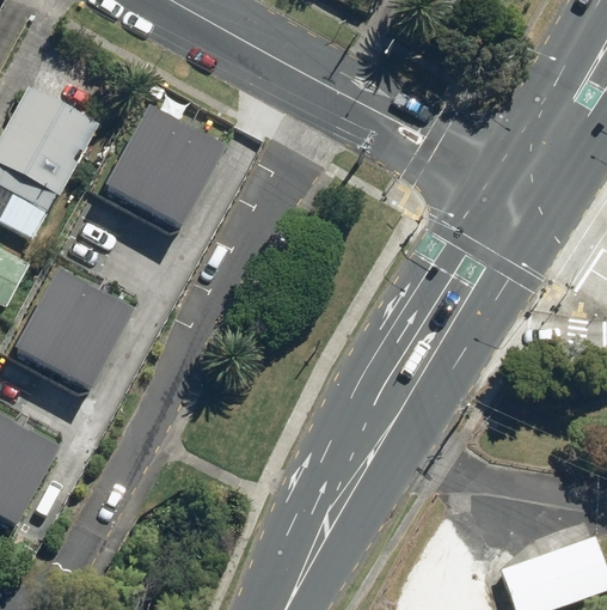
[(98,129),(25,90),(0,135),(0,225),(30,242),(54,199),(59,201),(98,129)]
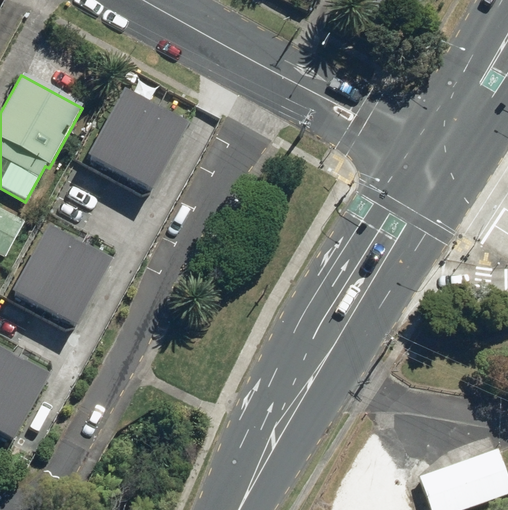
[(121,86),(85,154),(148,187),(184,119),(121,86)]
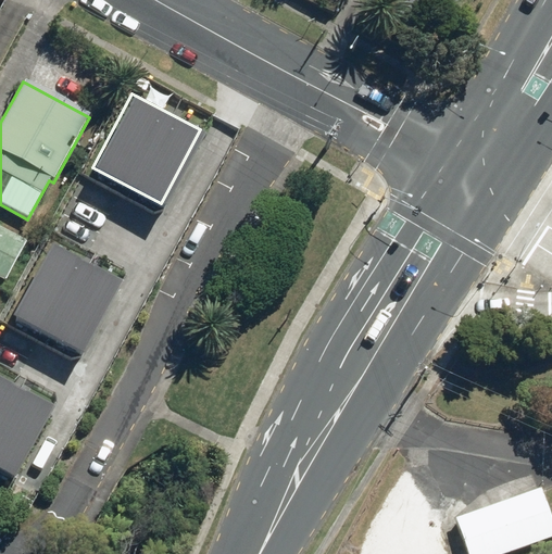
[(27,241),(0,226),(0,280),(4,282),(27,241)]
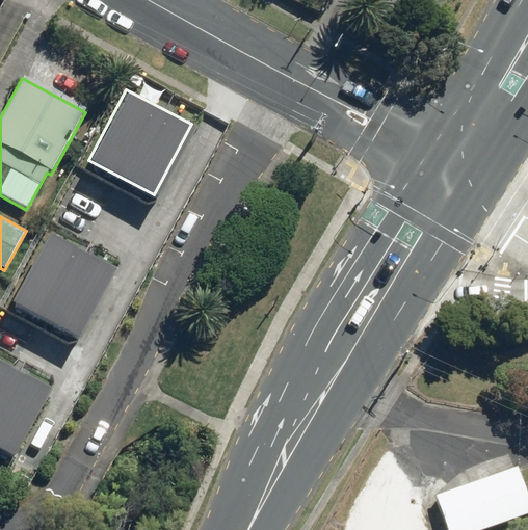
[(9,299),(73,335),(112,265),(49,230),(9,299)]
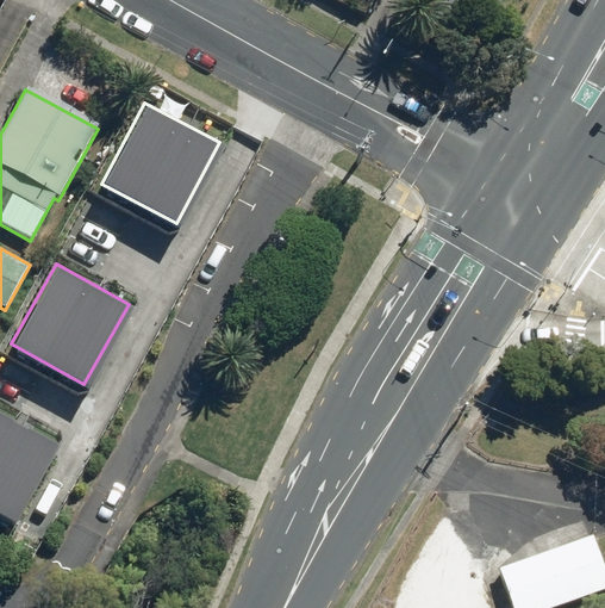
[(0,514),(14,522),(58,440),(0,408),(0,514)]
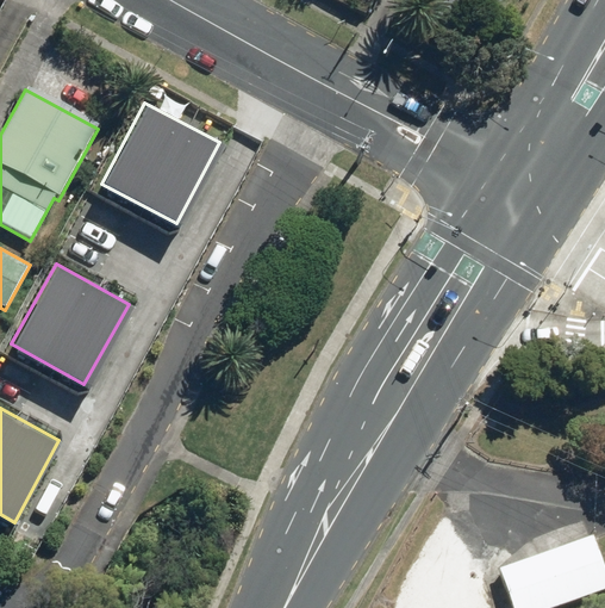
[(604,572),(592,534),(505,564),(519,607),(548,607),(604,588),(604,572)]
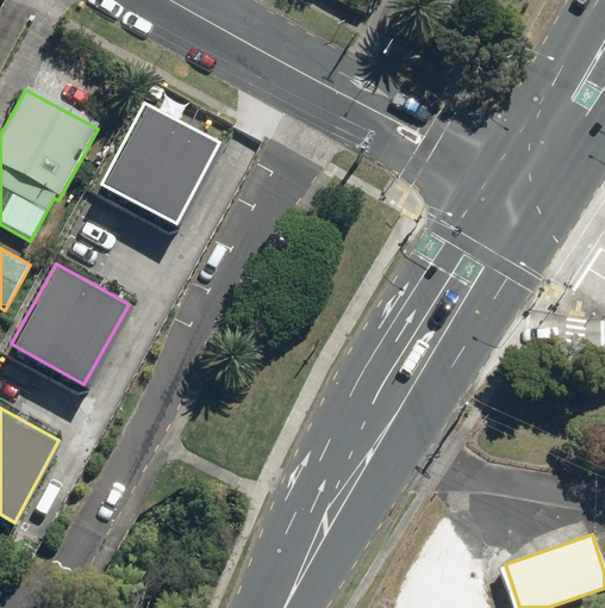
All buildings are outlined.
